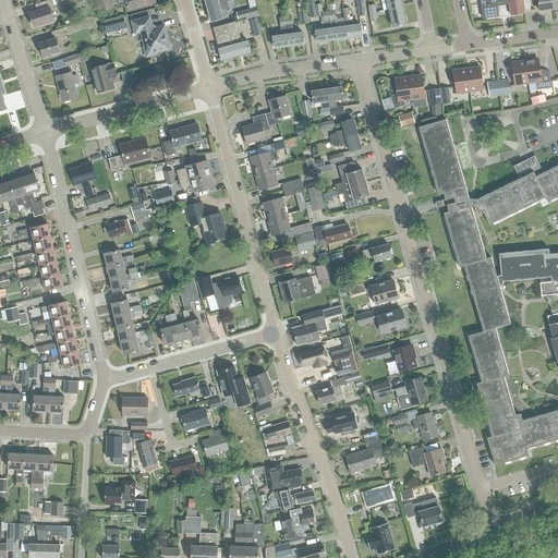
[(29,14),(33,26),(52,21),(49,8),(53,7),(51,0),(40,3),(43,10),(29,14)]
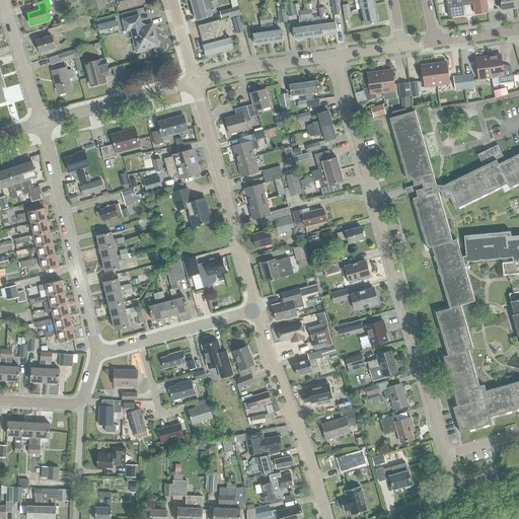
[(89,0),(92,10),(106,6),(104,1),(108,0),(118,0),(120,8),(144,2),(143,0),(89,0)]
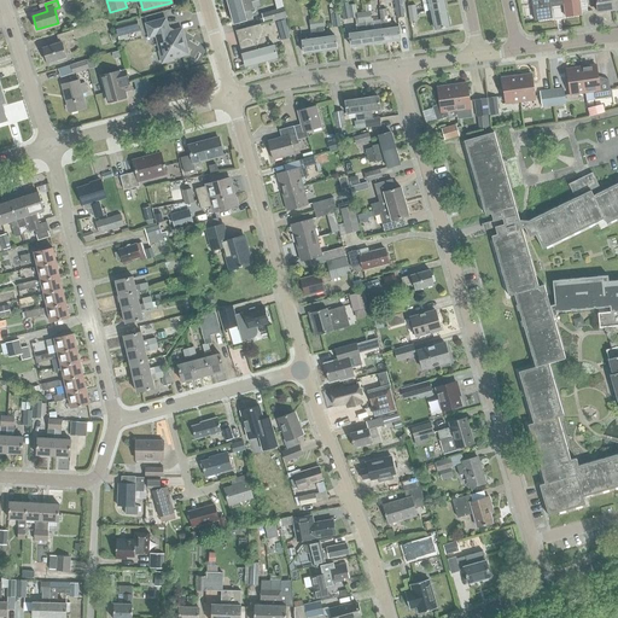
[(394,0),(397,18),(404,17),(402,0),(394,0)]
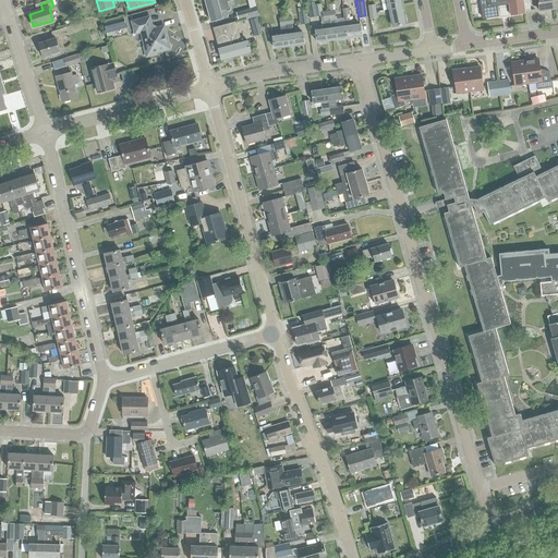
[(387,0),(389,9),(402,7),(400,0),(387,0)]
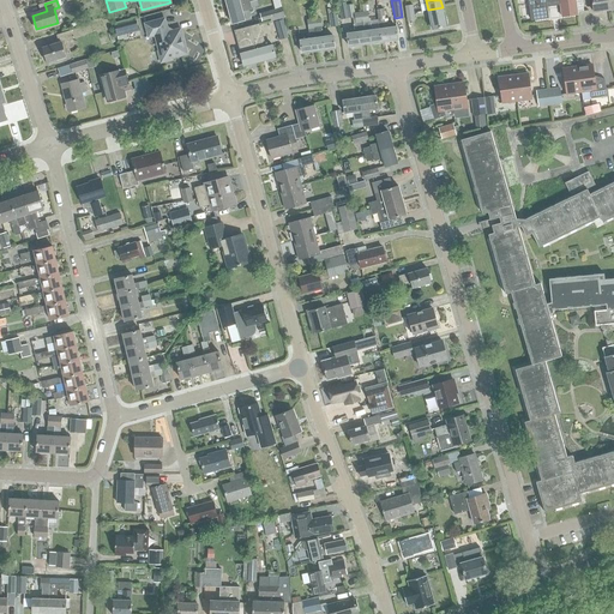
[(577,14),(575,0),(528,0),(531,20),(533,20),(533,19),(547,18),(548,18),(546,7),(559,5),(561,17),(577,14)]
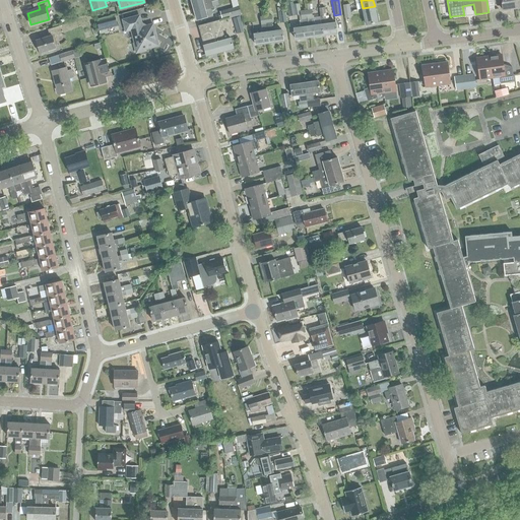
[(513,0),(501,0),(503,10),(515,8),(513,0)]
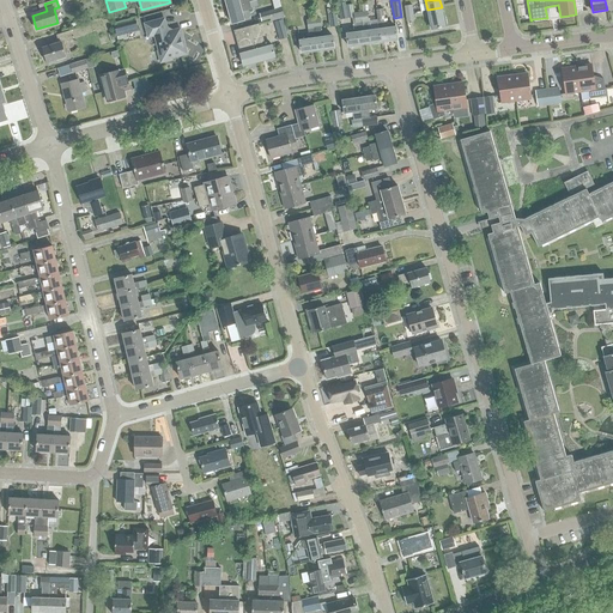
[(226,7),(231,23),(243,19),(242,12),(250,10),(250,8),(258,7),(256,1),(226,7)]
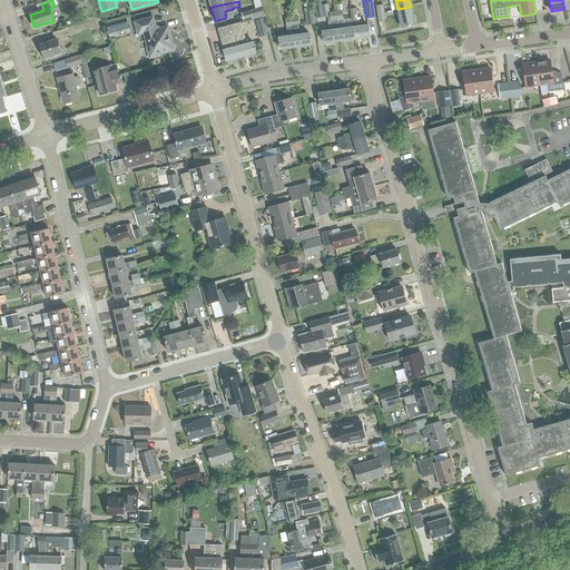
[(314,2),(316,18),(323,17),(321,1),(314,2)]
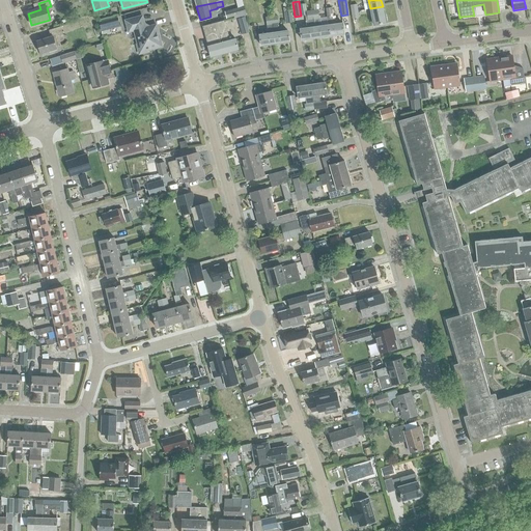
[(383,6),(370,8),(373,25),(386,23),(383,6)]
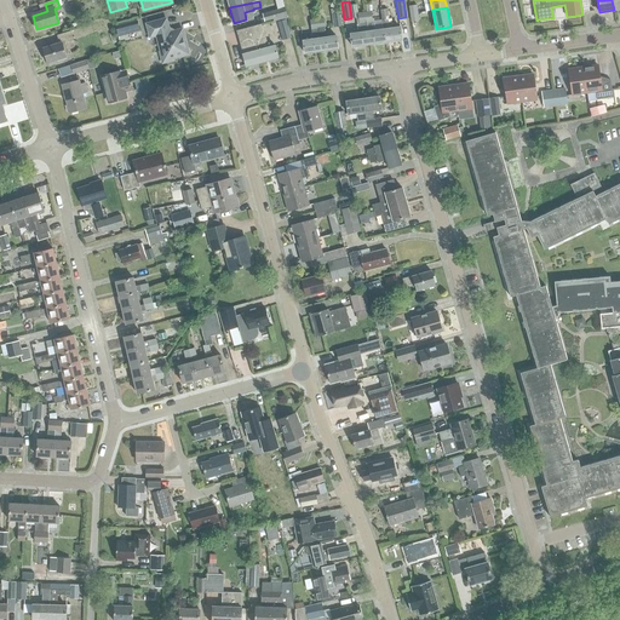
[(283,9),(262,15),(264,22),(271,19),(273,22),(286,18),(283,9)]
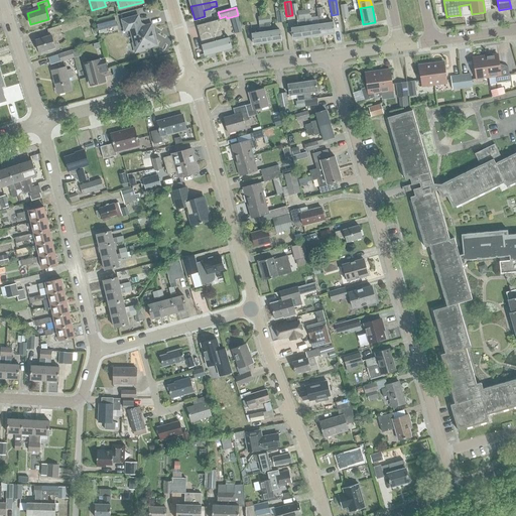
[(308,10),(302,11),(305,36),(320,35),(319,24),(310,26),(308,10)]
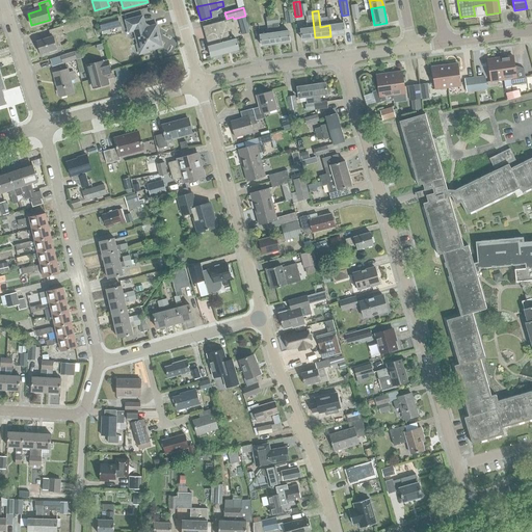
[(307,11),(307,12),(309,29),(300,29),(301,40),(315,37),(312,11),(308,11),(307,11)]
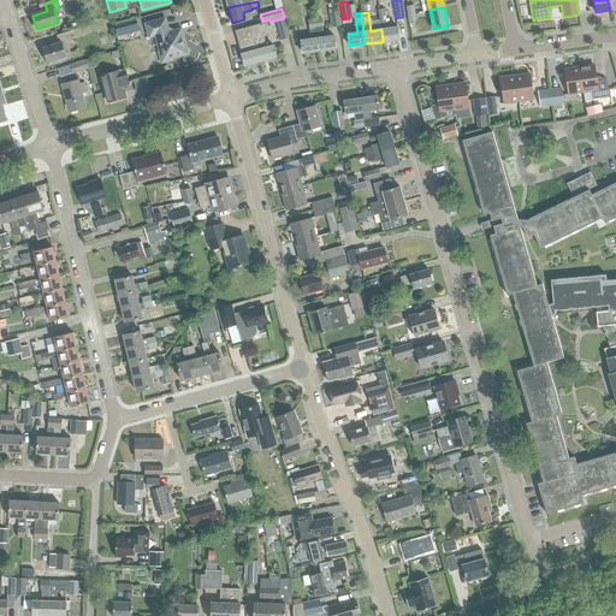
[(155,34),(160,49),(159,51),(161,61),(172,58),(171,57),(185,53),(179,30),(172,31),(172,30),(167,28),(166,29),(164,18),(144,23),(148,36),(155,34)]
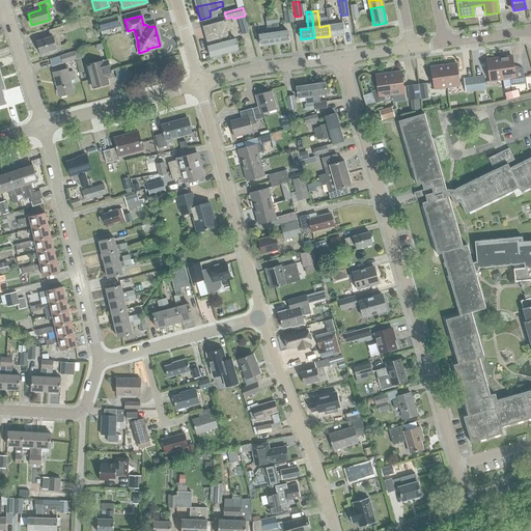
[(275,44),(271,17),(264,18),(267,34),(258,35),(260,46),(275,44)]
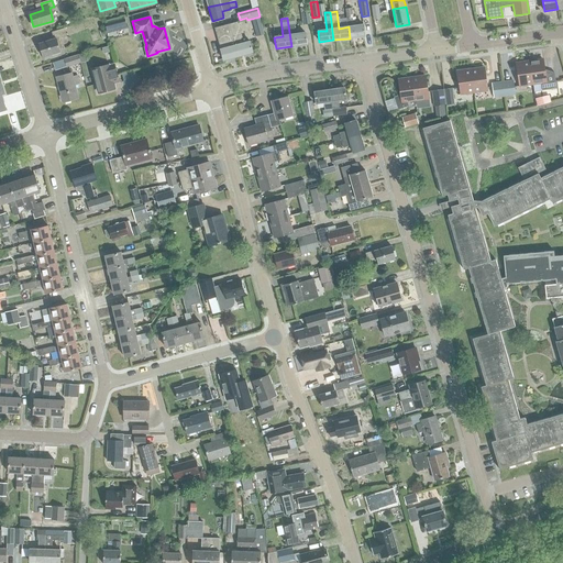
[(293,18),(287,18),(291,46),(306,44),(305,33),(295,34),(293,18)]
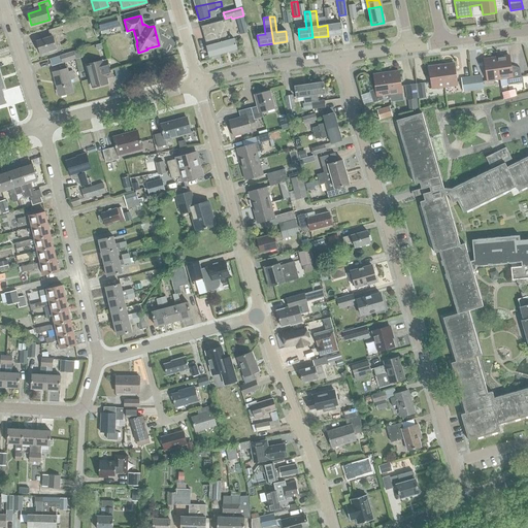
[(238,20),(241,33),(248,32),(244,18),(238,20)]
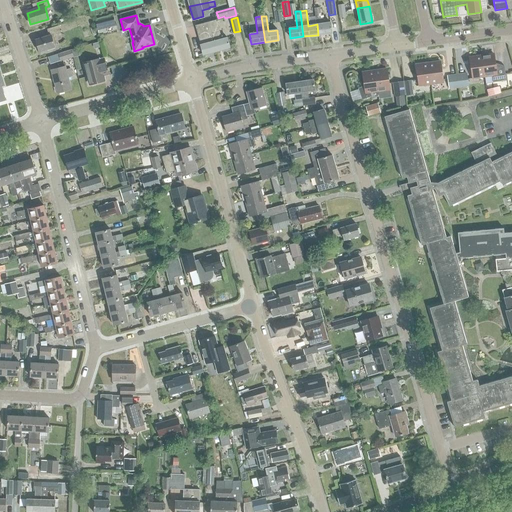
[(114,18),(96,23),(98,30),(116,25),(114,18)]
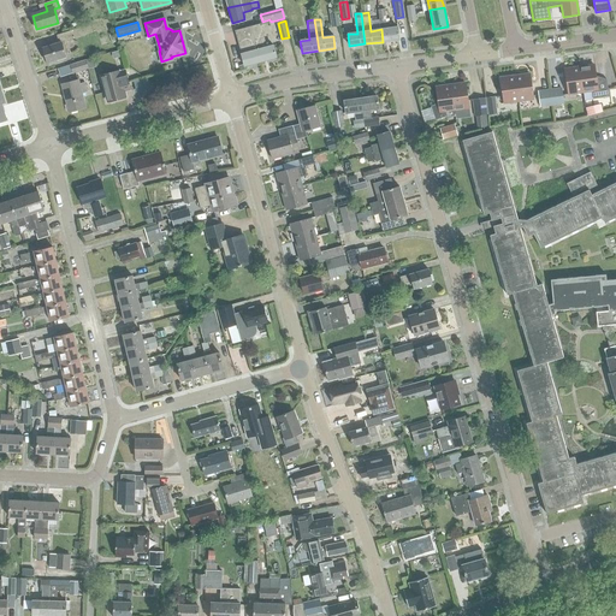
[(260,24),(250,27),(260,63),(276,59),(273,46),(265,48),(262,40),(264,40),(260,24)]
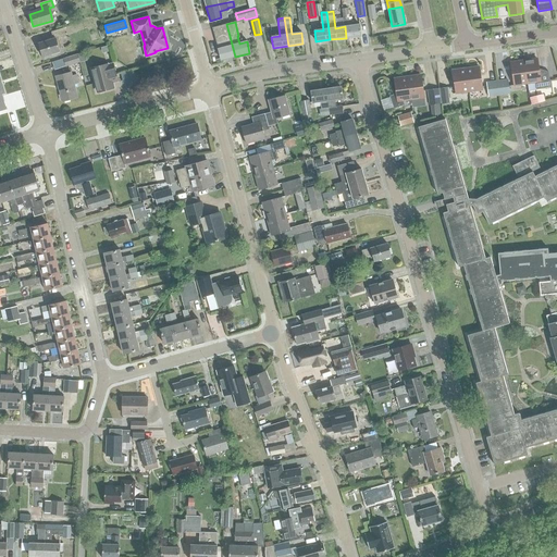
[(212,27),(217,46),(218,49),(221,61),(235,57),(226,24),(212,27)]
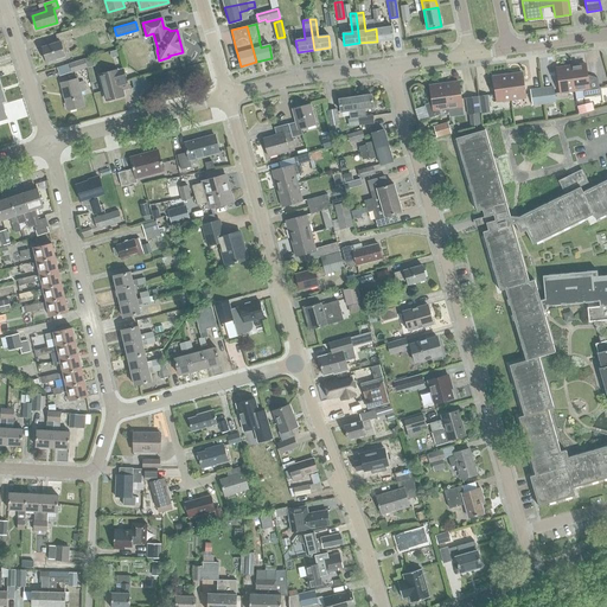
[(391,27),(376,29),(377,42),(393,39),(391,27)]
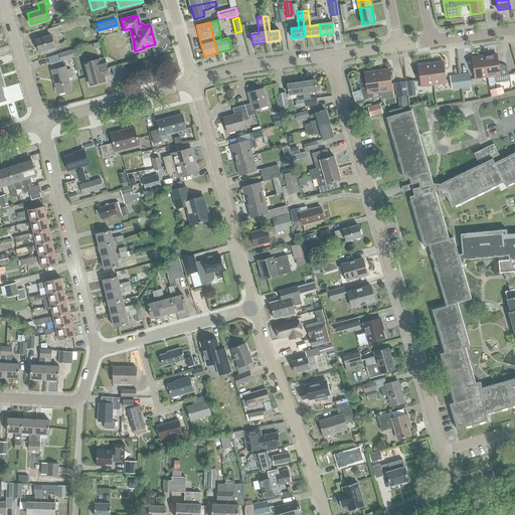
[(49,35),(35,39),(39,52),(54,47),(54,44),(58,42),(55,34),(60,33),(58,25),(47,29),(49,35)]
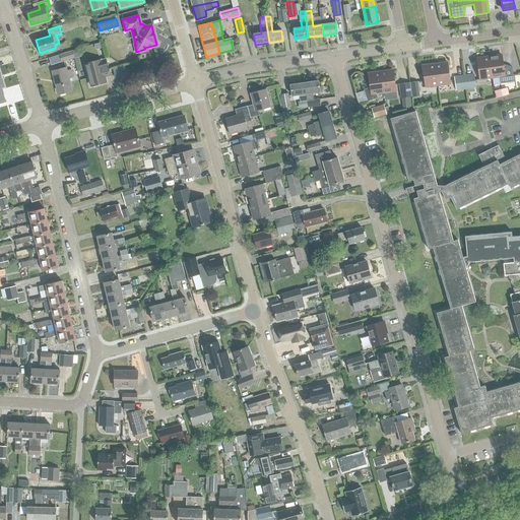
[(60,55),(62,61),(74,58),(72,51),(60,55)]
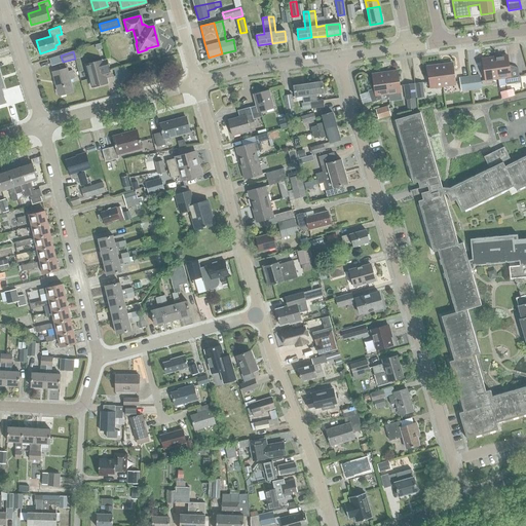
[(506,57),(494,59),(497,79),(504,78),(505,83),(520,82),(518,68),(509,69),(506,57)]
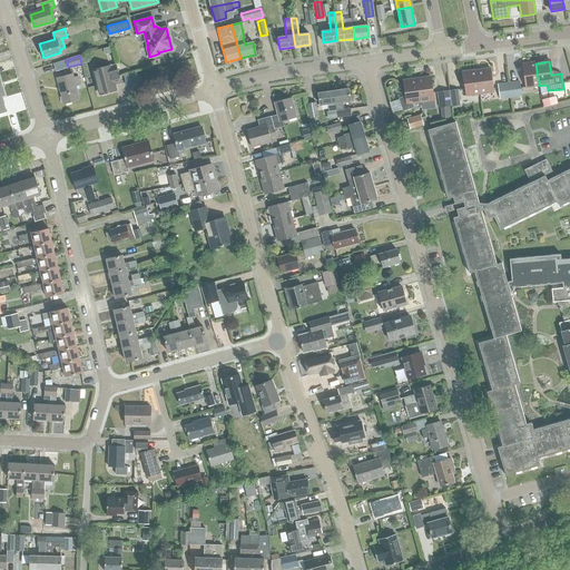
[(522,65),(526,88),(539,86),(536,64),(522,65)]
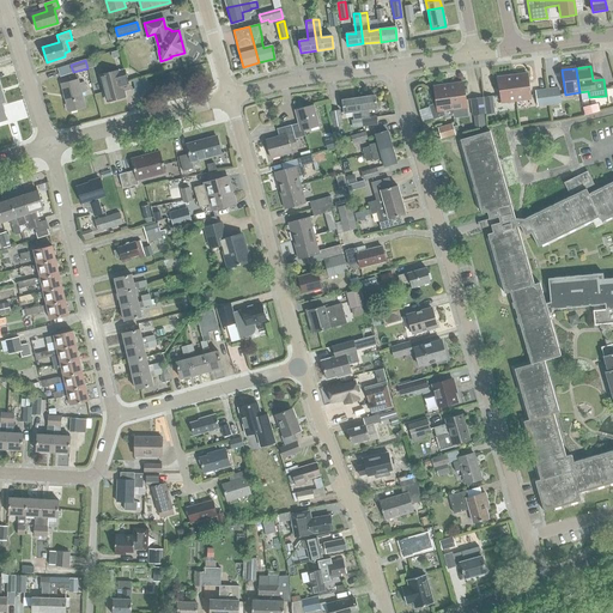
[(101,76),(107,102),(125,97),(123,90),(131,87),(126,70),(119,71),(101,76)]
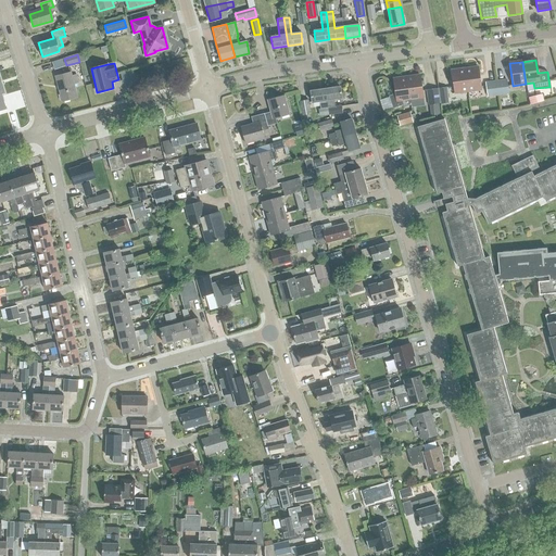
[(465,70),(468,92),(481,90),(478,67),(465,70)]
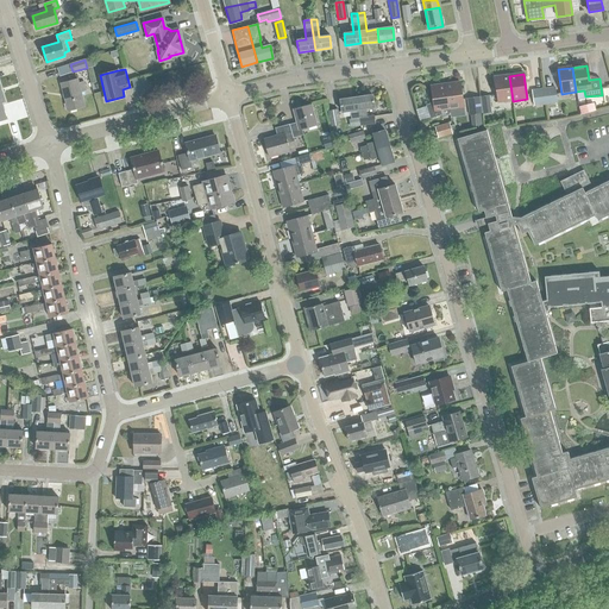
[(513,101),(509,76),(494,79),(498,104),(513,101)]
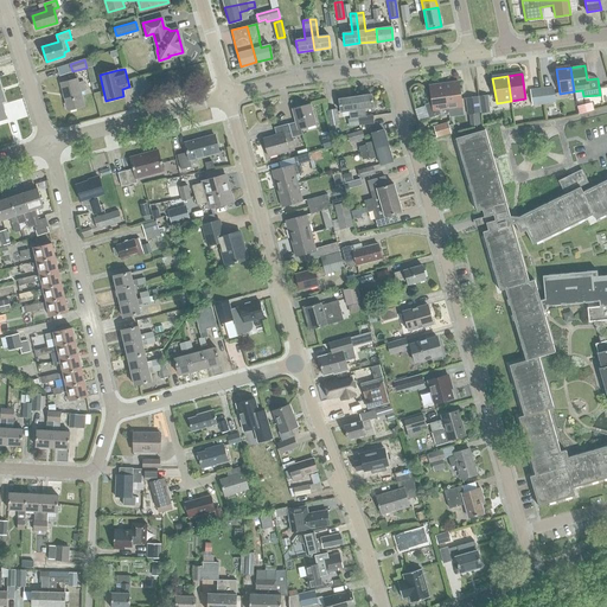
[(61,83),(68,110),(84,106),(81,91),(85,90),(83,81),(77,82),(77,78),(61,83)]
